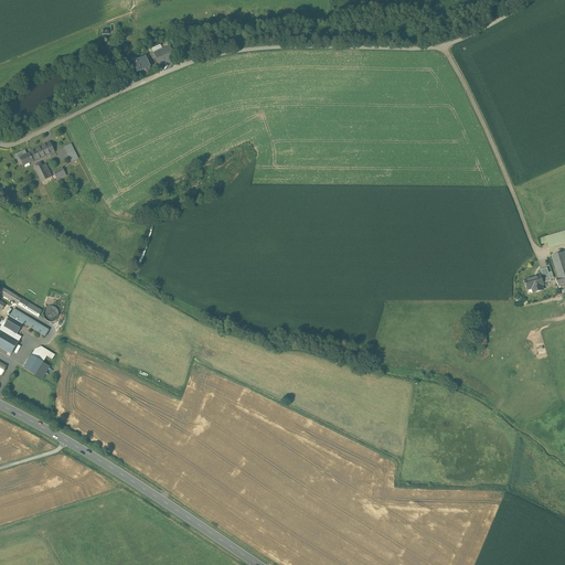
[(171,46),(153,54),(160,68),(178,61),(171,46)]
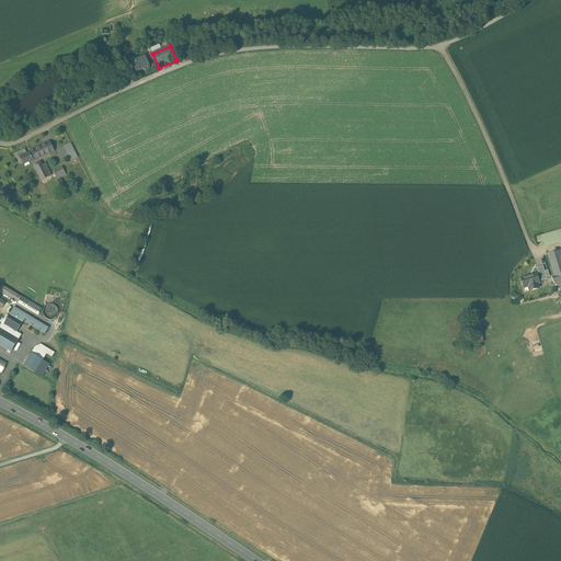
[(144,56),(132,61),(136,72),(148,67),(144,56)]
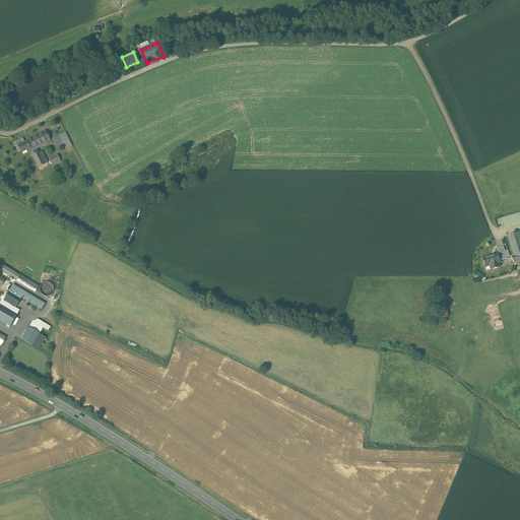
[(49,129),(27,140),(28,141),(31,148),(30,148),(30,149),(33,152),(31,153),(38,168),(48,163),(41,148),(38,150),(36,147),(54,138),(49,129)]
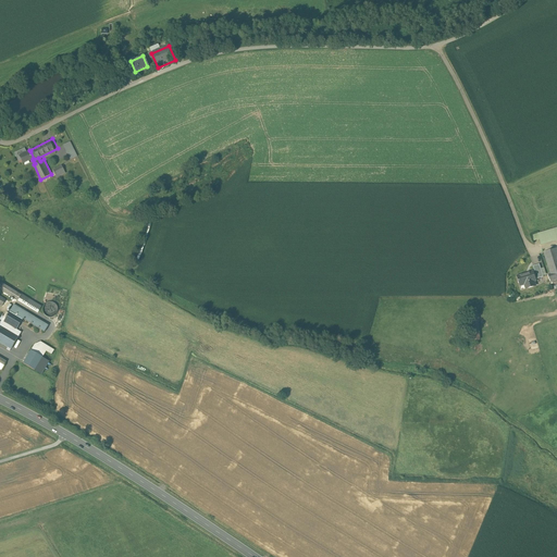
[(71,160),(77,157),(71,141),(63,145),(71,160)]
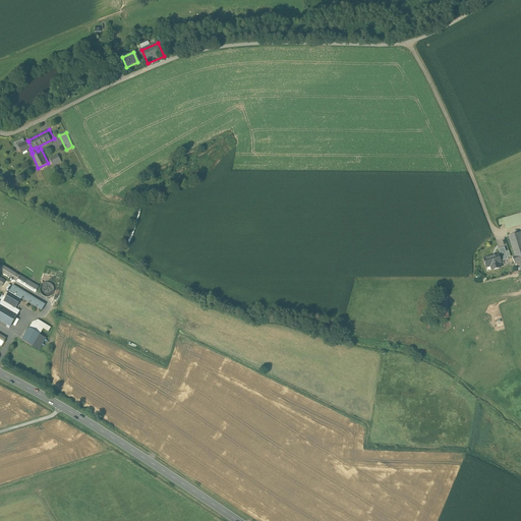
[(22,138),(13,143),(17,151),(20,150),(18,146),(24,142),(22,138)]
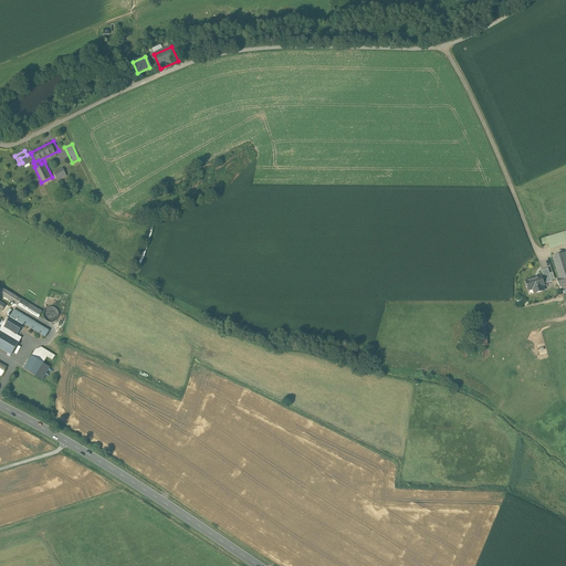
[(27,155),(20,158),(22,163),(23,166),(33,161),(34,161),(31,154),(27,155)]
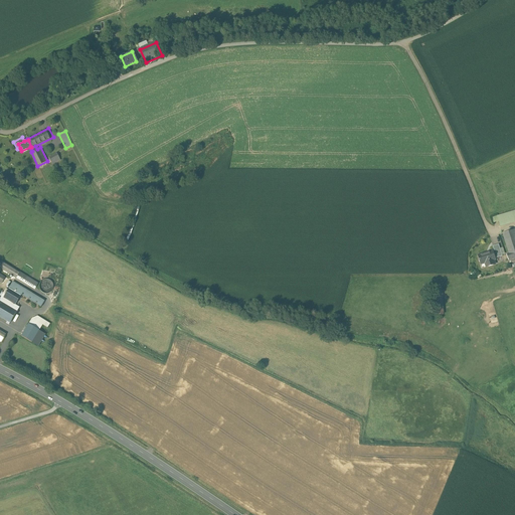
[(60,152),(49,157),(53,167),(65,161),(60,152)]
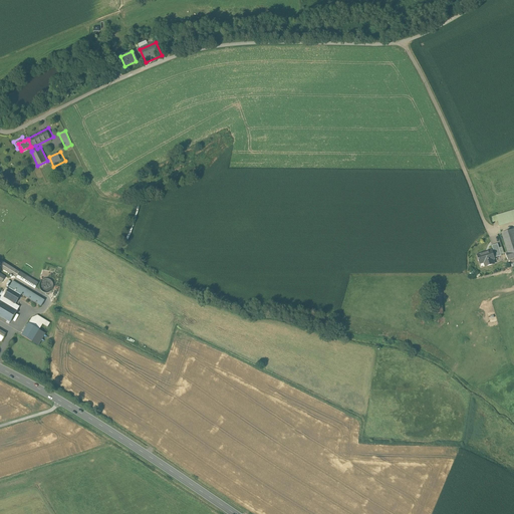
[(513,210),(496,216),(498,221),(500,226),(513,221),(513,210)]
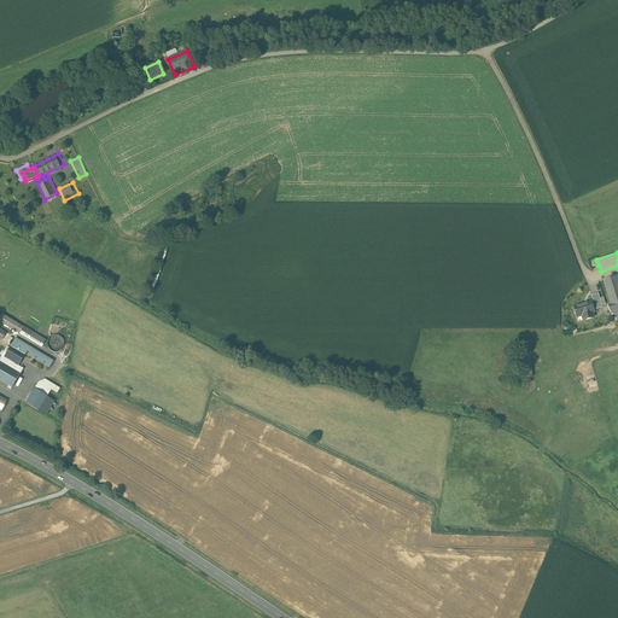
[(617,275),(604,280),(607,290),(612,304),(617,302),(617,275)]
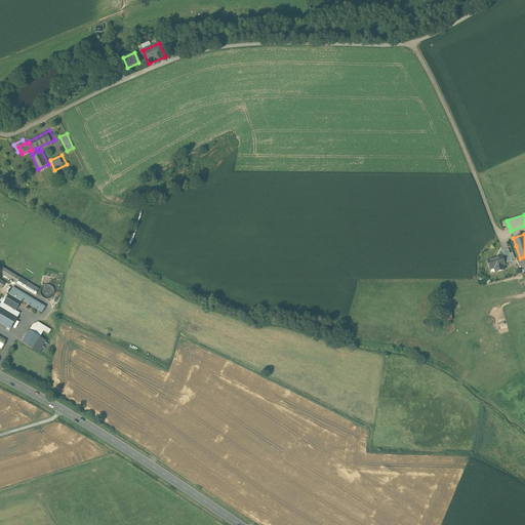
[(505,257),(503,257),(506,264),(513,261),(512,260),(510,254),(509,249),(502,251),(505,255),(505,257)]
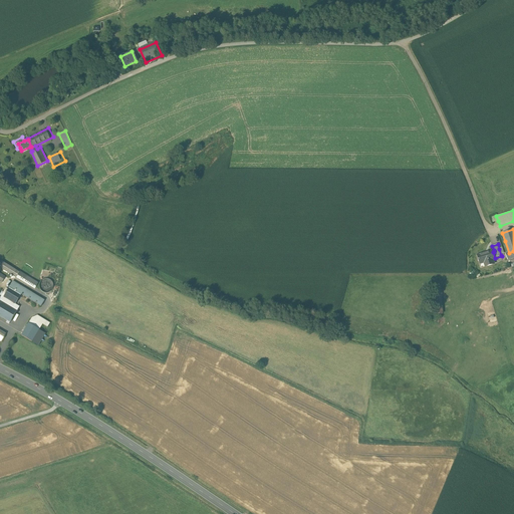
[(486,253),(478,256),(480,264),(485,263),(485,266),(494,263),(493,260),(493,259),(495,258),(493,252),(486,254),(486,253)]
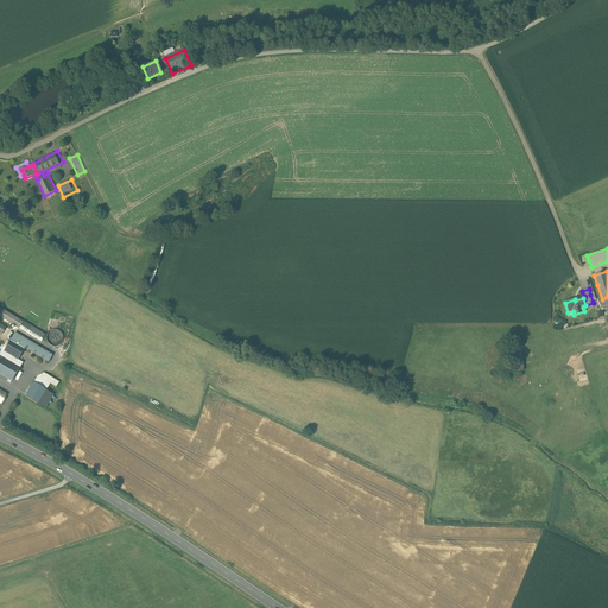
[(0,311),(0,316),(40,341),(46,333),(25,320),(24,321),(2,309),(0,311)]
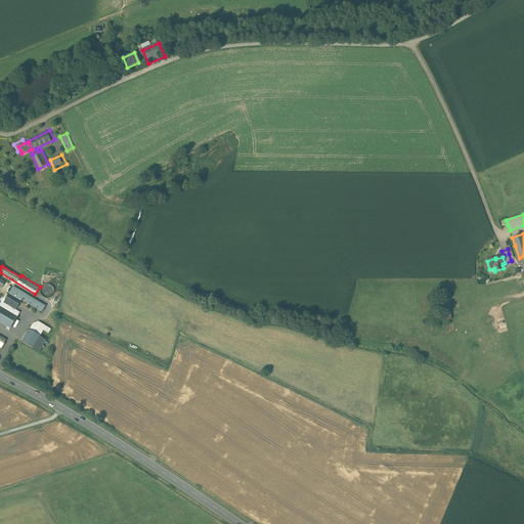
[(45,306),(13,287),(9,293),(24,301),(42,312),(45,306)]
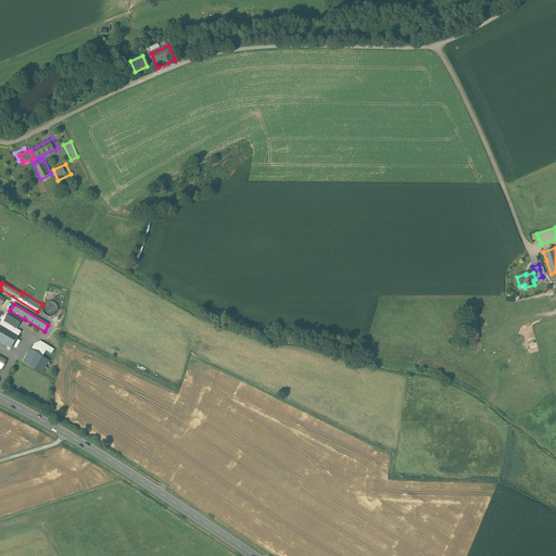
[(46,320),(49,320),(53,318),(55,315),(55,311),(53,307),(50,305),(46,304),(42,306),(40,310),(40,314),(41,317),(46,320)]
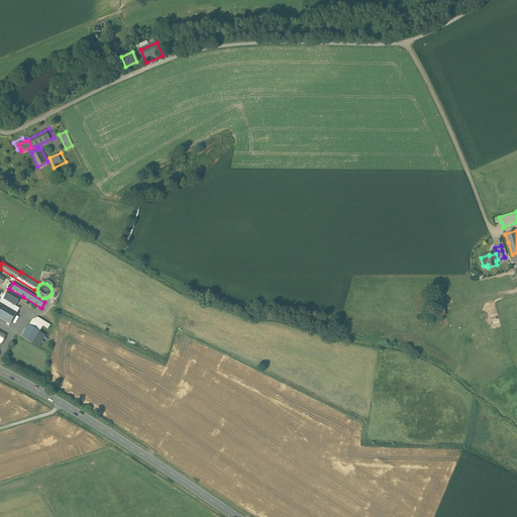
[(13,310),(15,306),(18,307),(23,297),(9,289),(1,303),(13,310)]
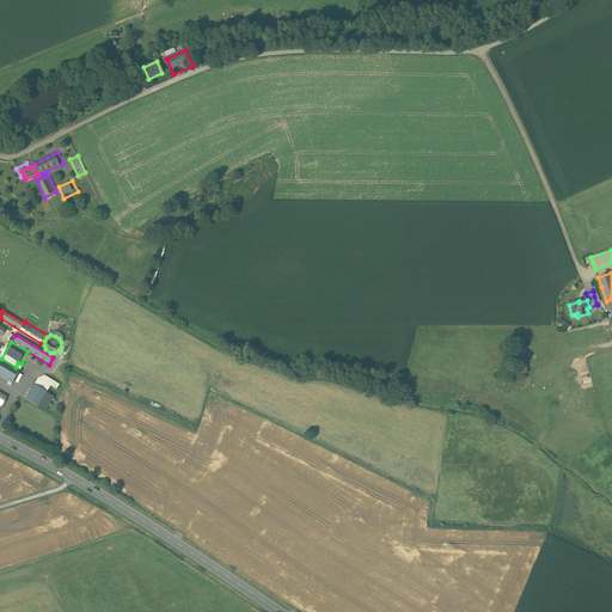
[(1,359),(0,357),(0,375),(12,384),(12,383),(20,369),(16,367),(1,359)]
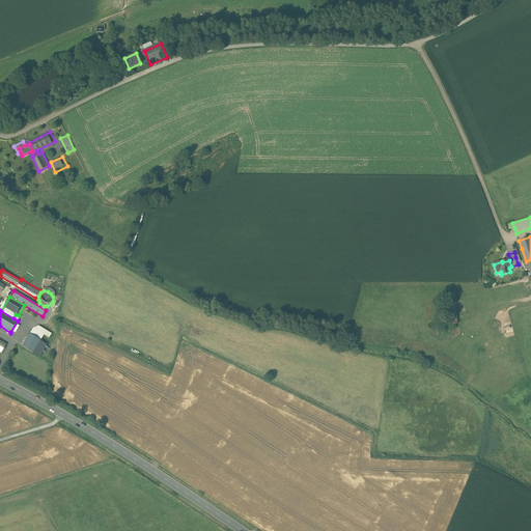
[(29,334),(42,341),(46,344),(52,334),(38,326),(36,330),(33,328),(29,334)]
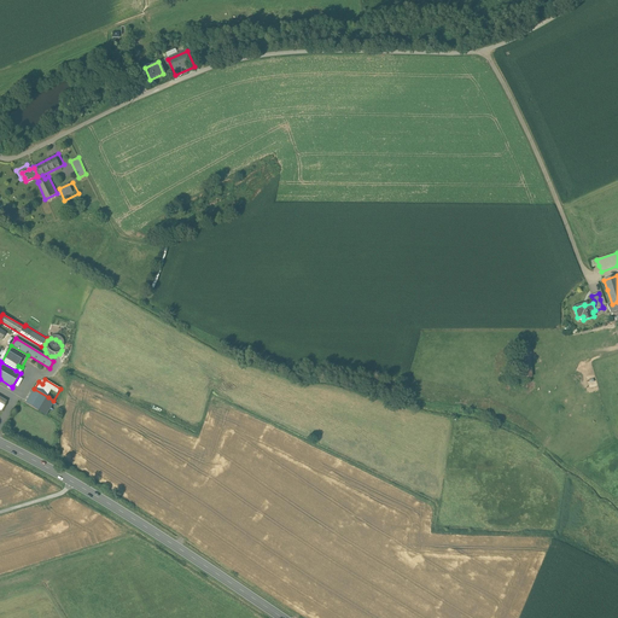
[(48,397),(34,389),(25,403),(40,412),(48,397)]
